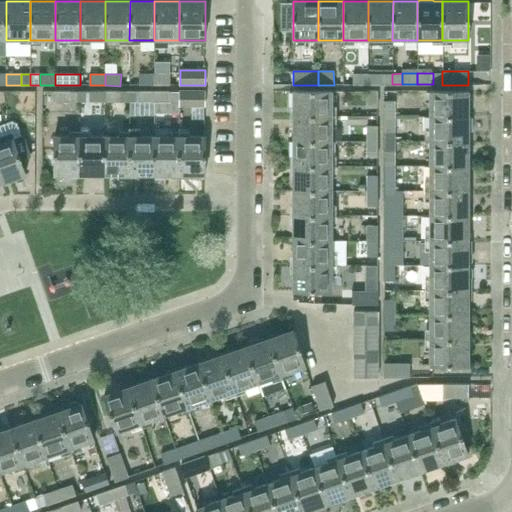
[(139,85),(154,85),(154,74),(139,74),(139,85)]
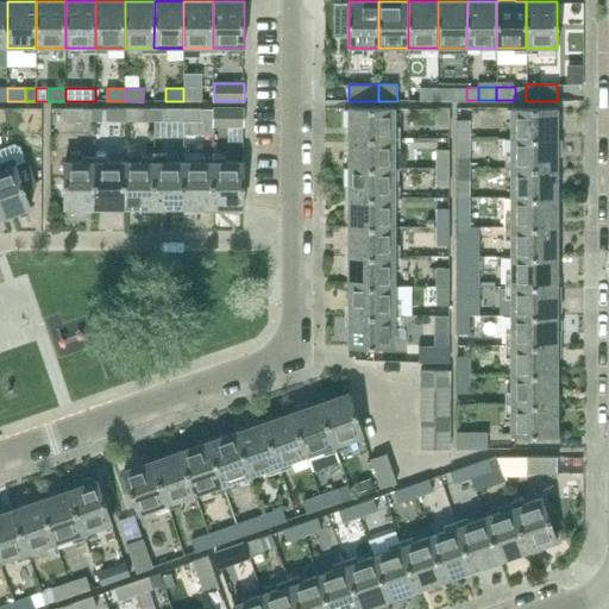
[(183,101),(202,101),(202,88),(183,88),(183,101)]
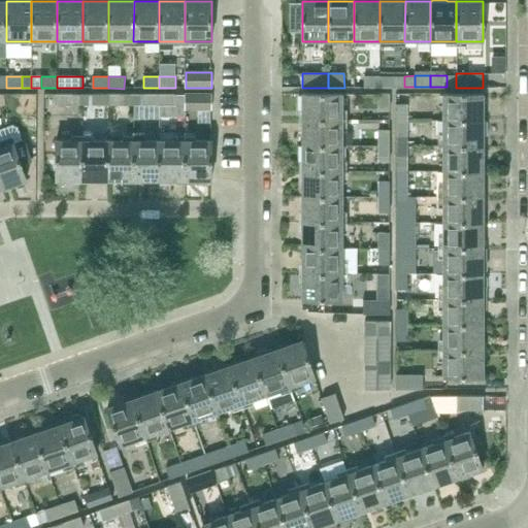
[(380,87),(380,76),(363,76),(364,87),(380,87)]
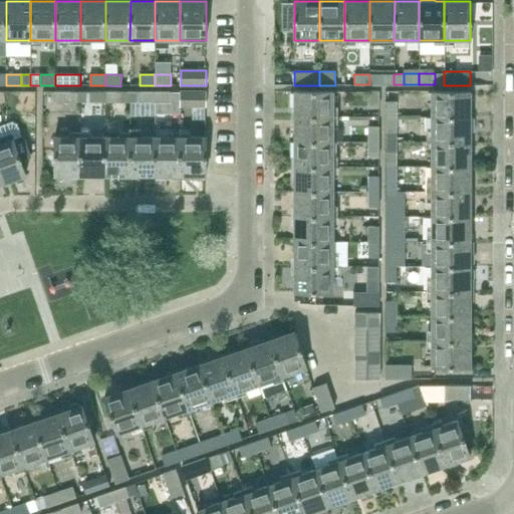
[(369,74),(369,84),(384,84),(384,74),(369,74)]
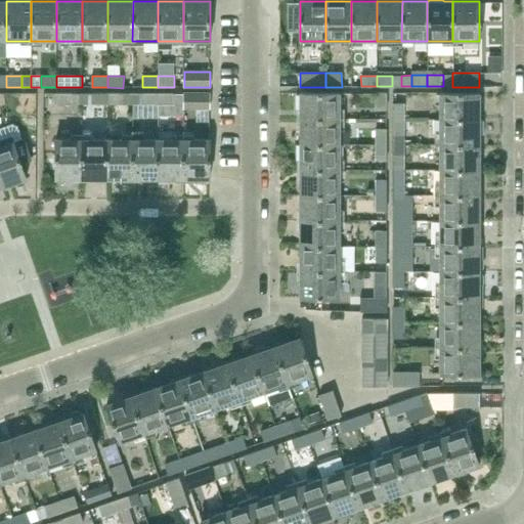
[(392,86),(401,86),(401,76),(392,76),(392,86)]
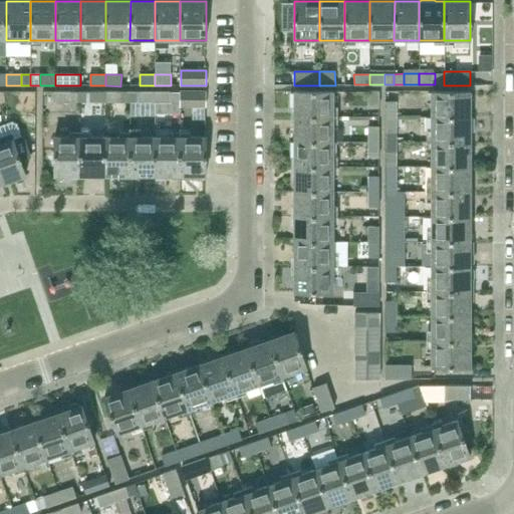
[(54,102),(70,102),(70,91),(54,91),(54,102)]
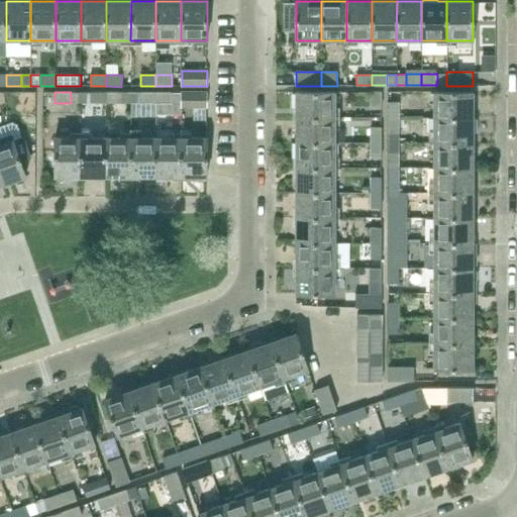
[(81,102),(81,92),(71,92),(71,103),(81,102)]
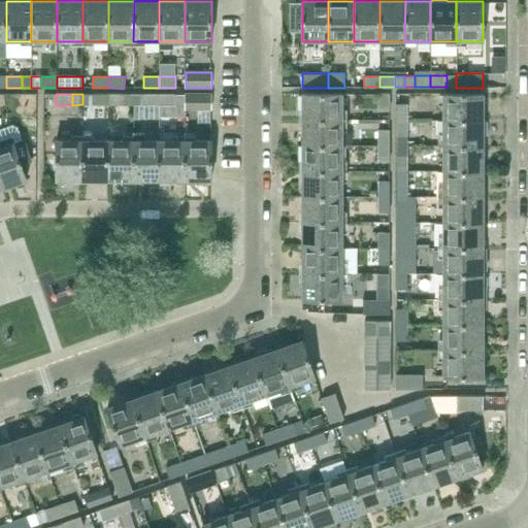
[(93,104),(93,94),(83,94),(83,104),(93,104)]
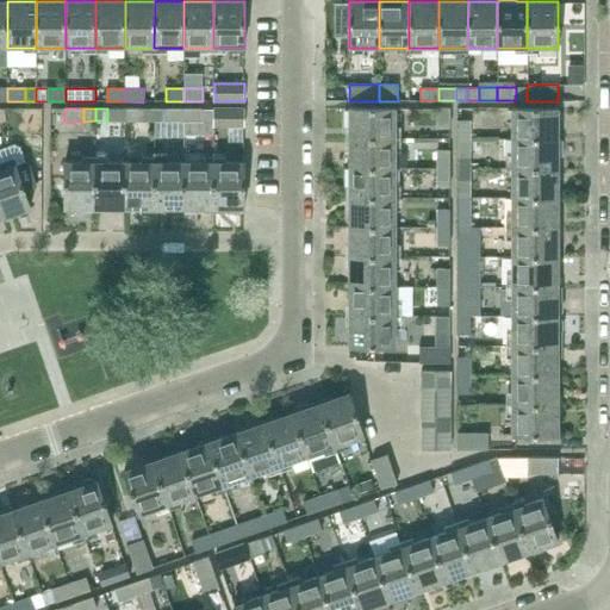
[(125,120),(125,109),(107,109),(107,120),(125,120)]
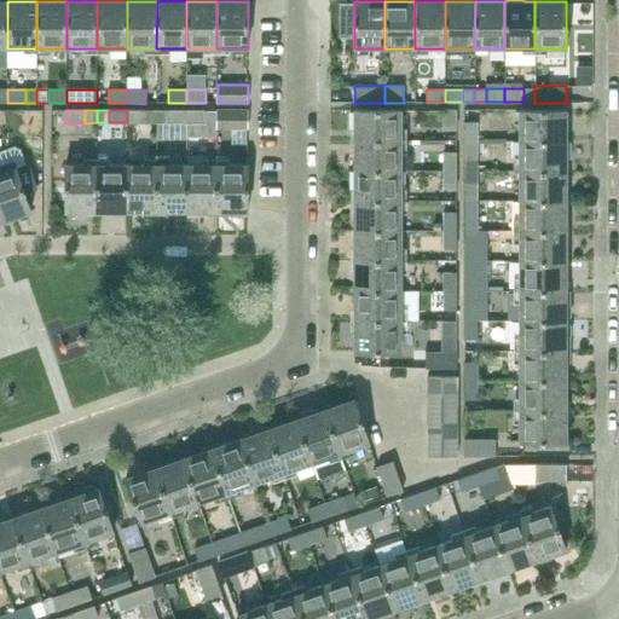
[(145,122),(145,110),(127,110),(127,122),(145,122)]
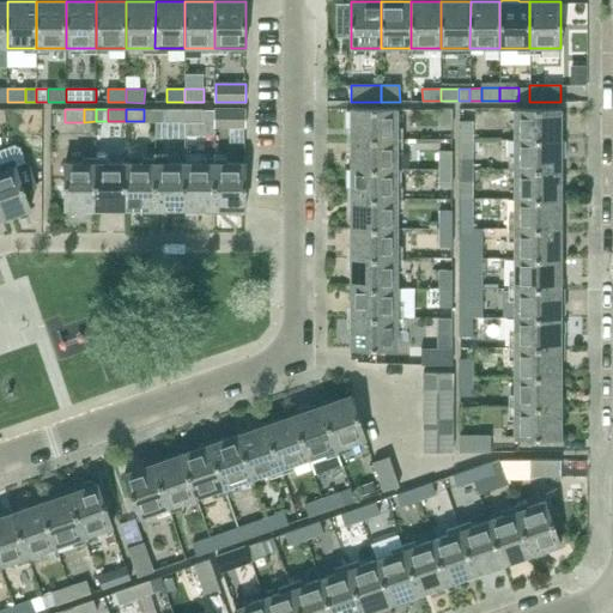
[(144,121),(155,121),(155,109),(144,109),(144,121)]
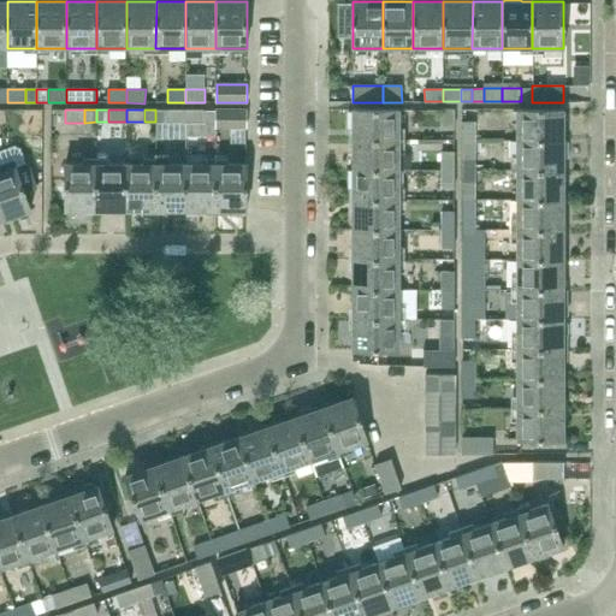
[(155,122),(167,122),(167,110),(155,110),(155,122)]
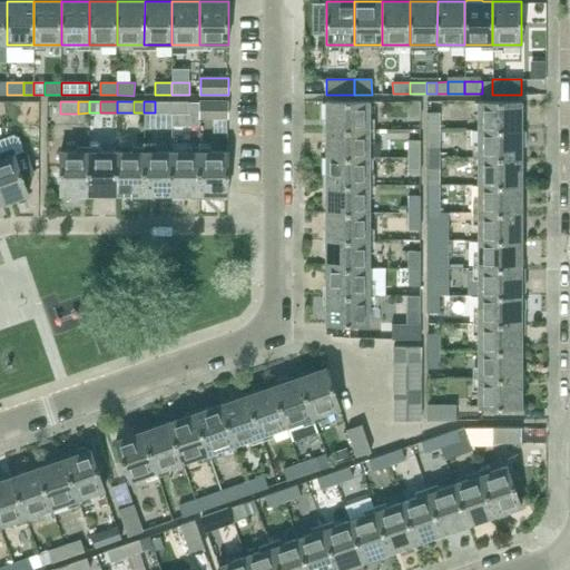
[(172,112),(172,101),(155,101),(155,112),(172,112)]
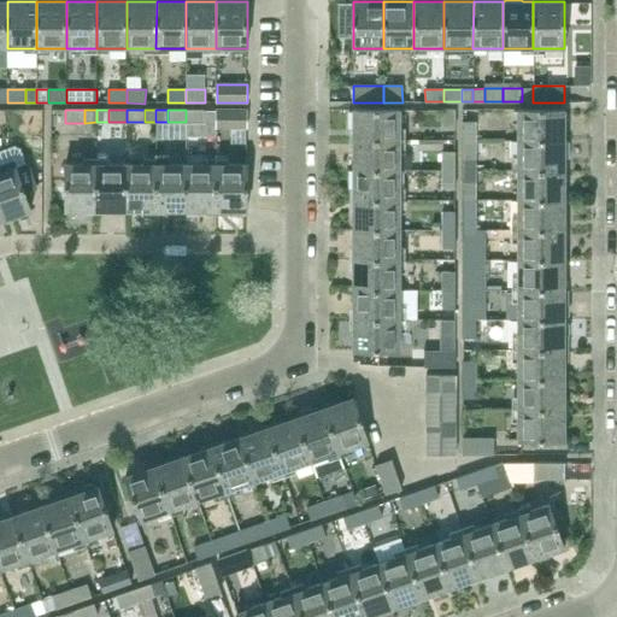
[(205,123),(205,110),(186,110),(186,122),(205,123)]
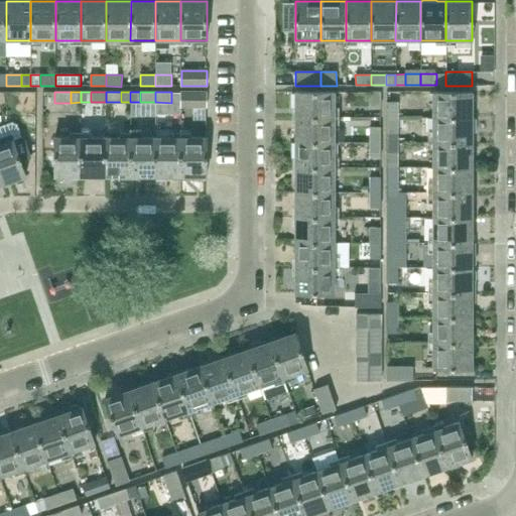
[(207,108),(207,92),(180,92),(180,107),(207,108)]
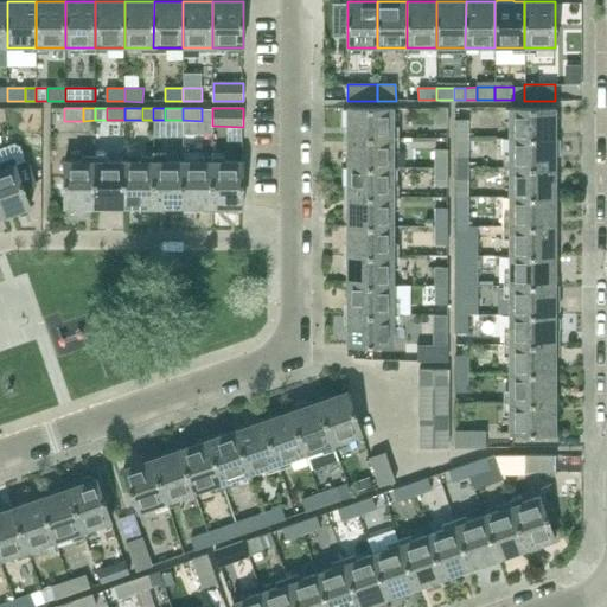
[(347,139),(393,139),(393,108),(347,108),(347,139)]
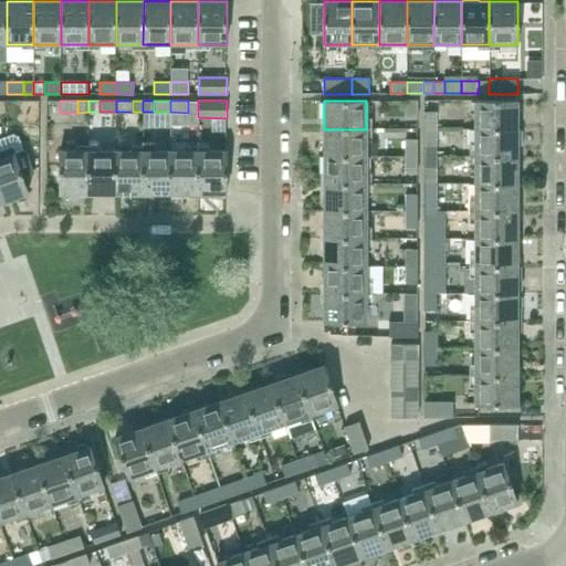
[(418,118),(418,101),(406,101),(407,118),(418,118)]
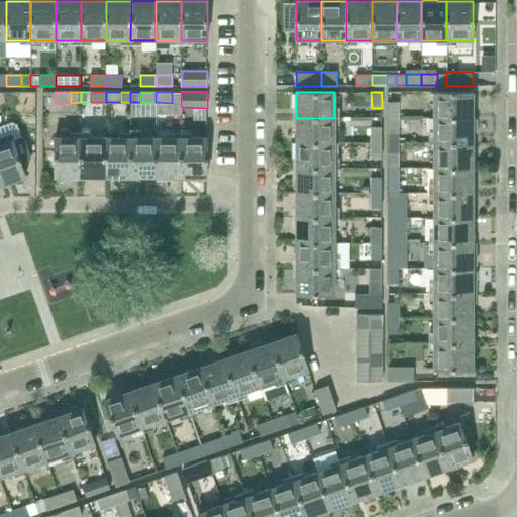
[(434,118),(473,118),(473,92),(434,92),(434,118)]
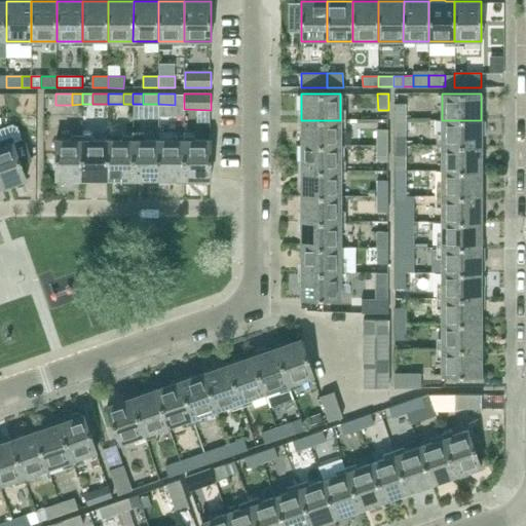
[(395,120),(405,120),(405,105),(395,105),(395,120)]
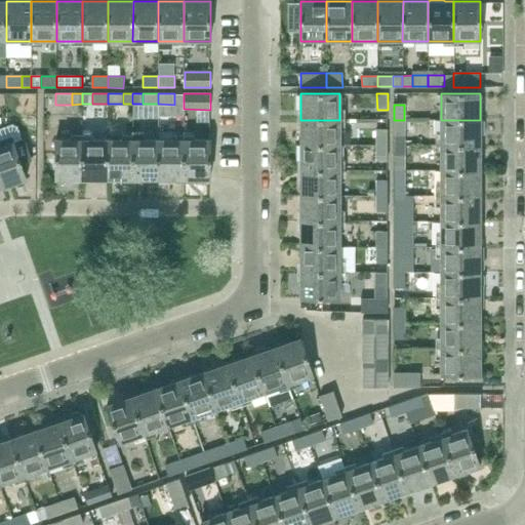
[(300,147),(339,147),(339,120),(300,120),(300,147)]
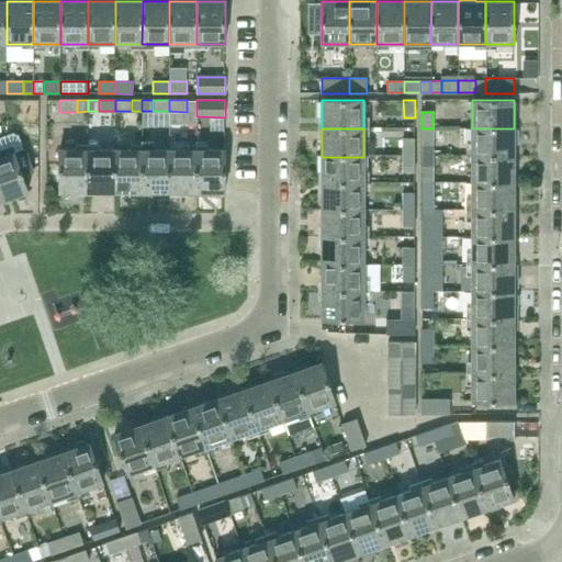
[(433,128),(422,128),(422,145),(433,145),(433,128)]
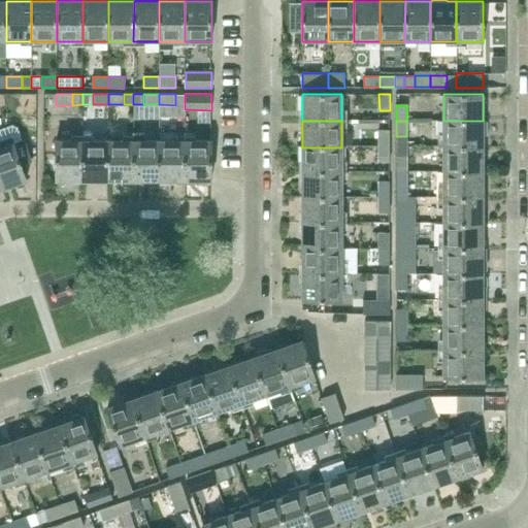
[(483,145),(483,121),(443,121),(443,145),(483,145)]
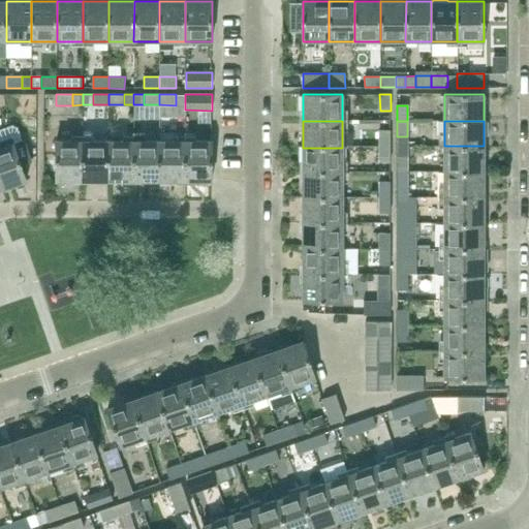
[(380,147),(391,146),(391,131),(380,131),(380,147)]
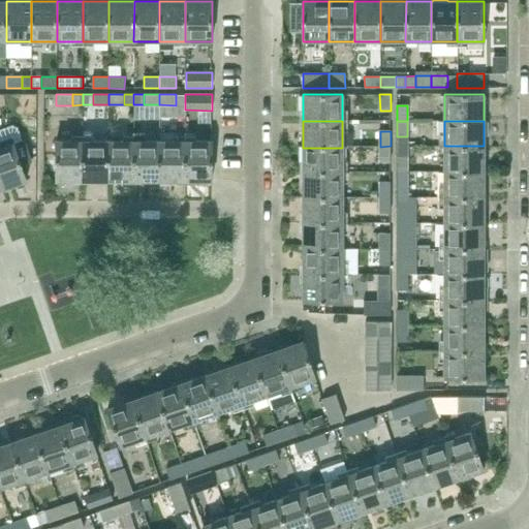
[(83,142),(82,142),(56,142),(56,181),(83,181),(83,142)]
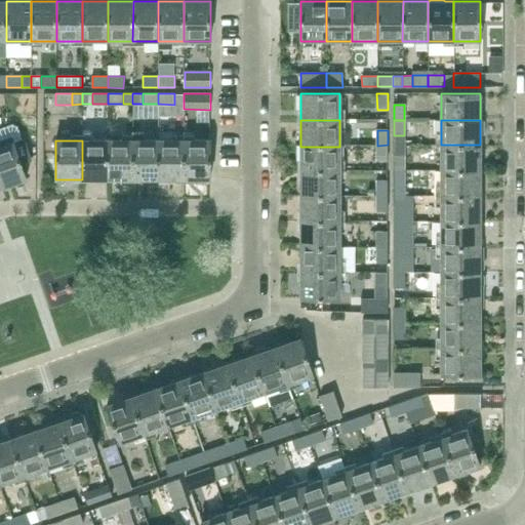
[(108,179),(108,140),(82,140),(82,179),(108,179)]
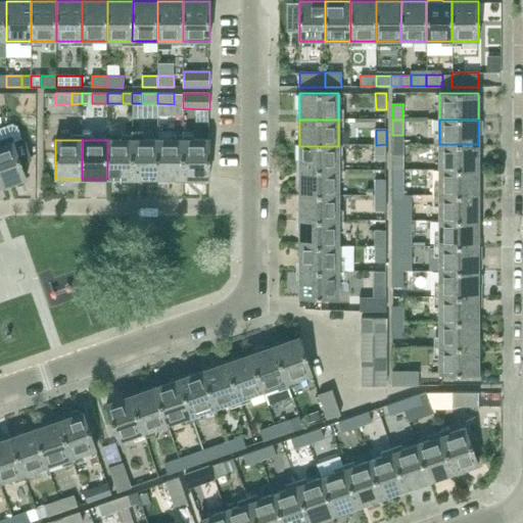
[(132,179),(132,140),(107,140),(107,179),(132,179)]
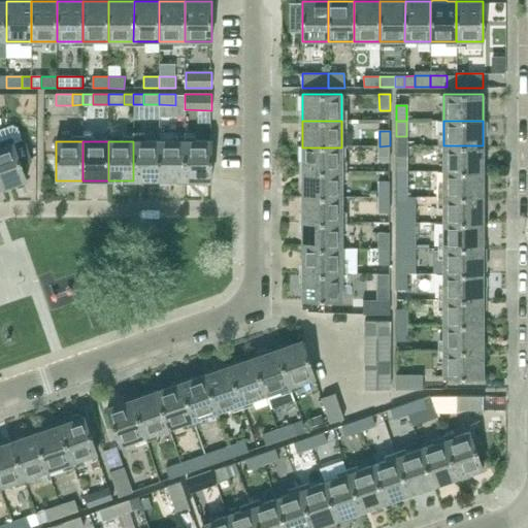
[(159,180),(159,141),(133,141),(133,180),(159,180)]
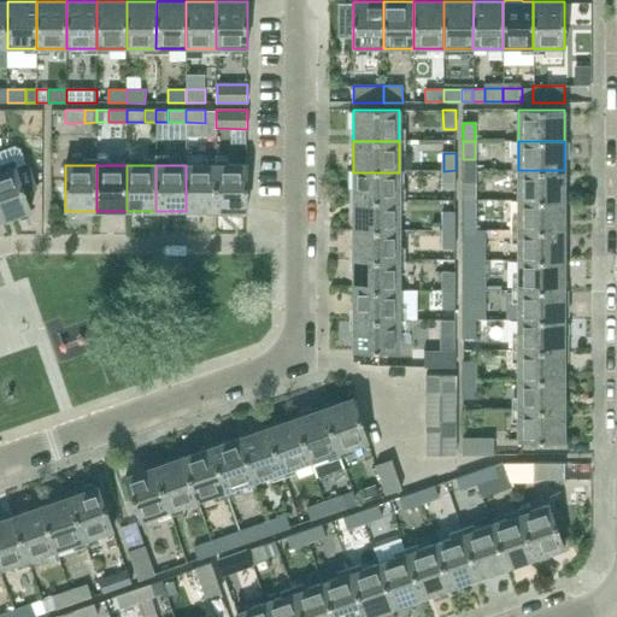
[(216,211),(216,165),(186,165),(186,211),(216,211)]
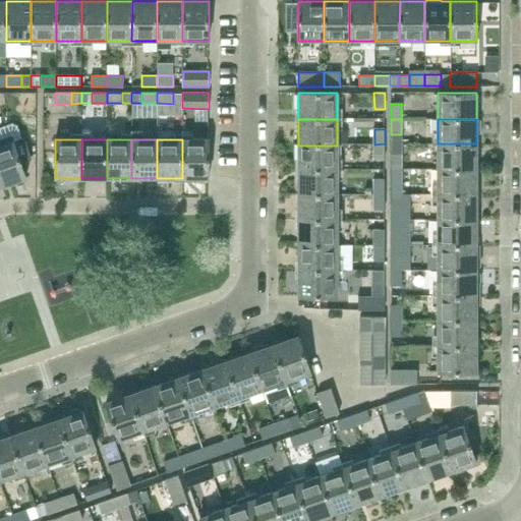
[(209,139),(182,139),(182,178),(193,178),(195,180),(206,180),(207,178),(209,178),(209,139)]
